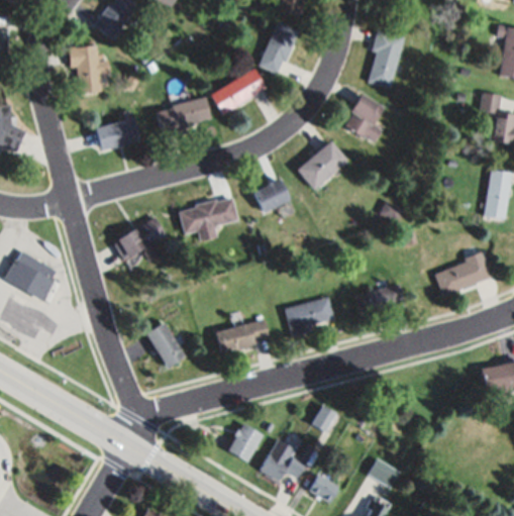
[(26,0),(20,9),(7,0),(26,0)]
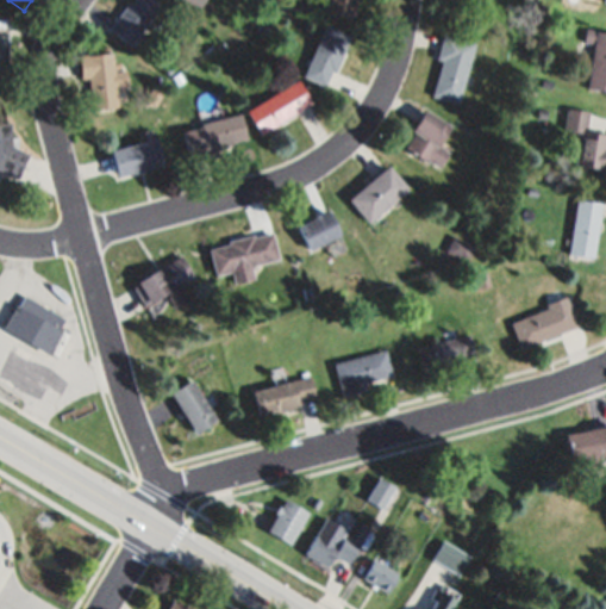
[(133,0),(161,0),(164,2),(132,45),(112,30),(133,0)]
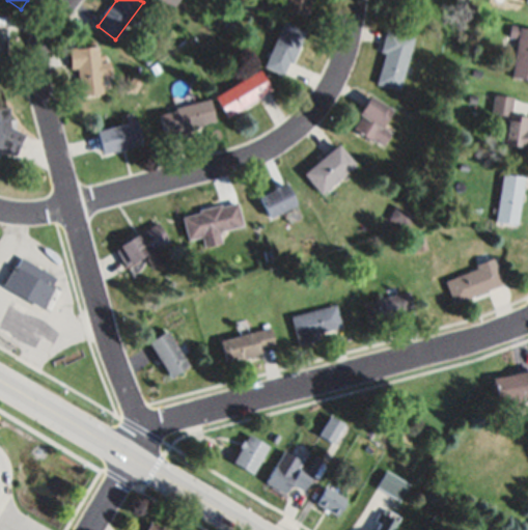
[(176,0),(158,0),(170,9),(176,0)]
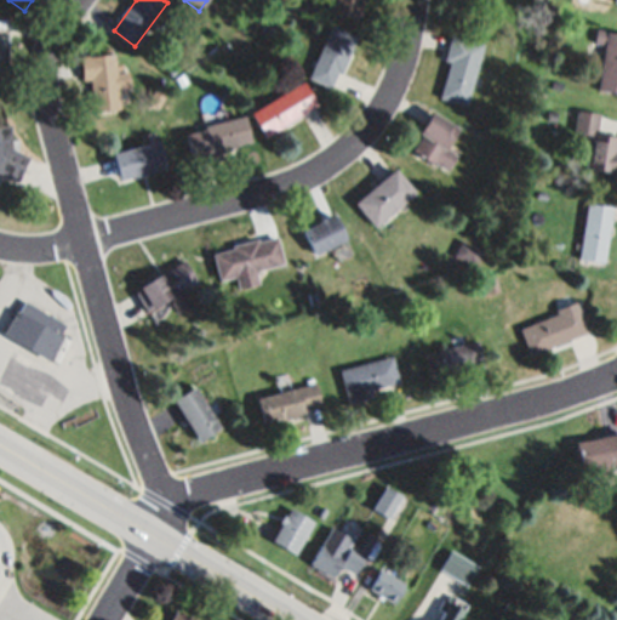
[(220,0),(222,1),(216,13),(210,10),(215,0),(220,0)]
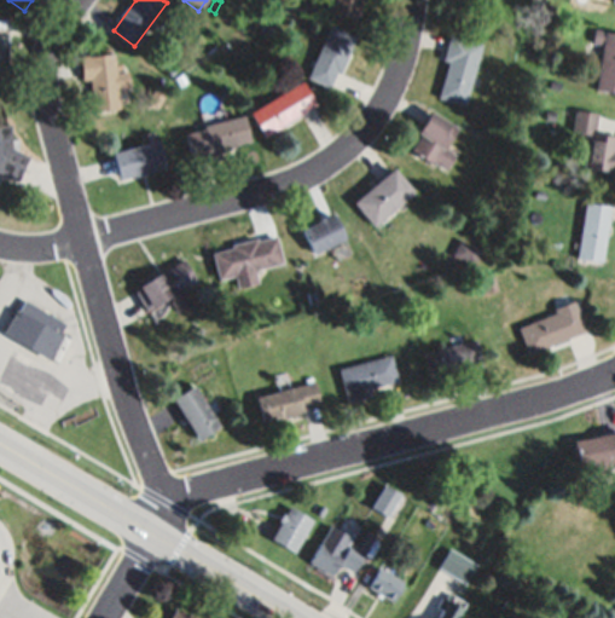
[(363,0),(360,17),(335,12),(337,0),(363,0)]
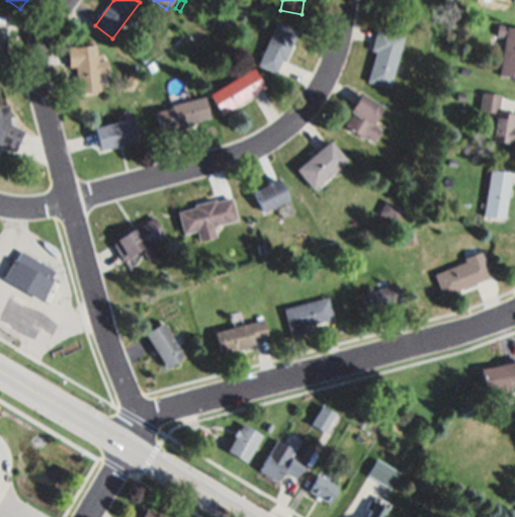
[(279,22),(299,31),(287,61),(283,60),(278,73),(261,65),(279,22)]
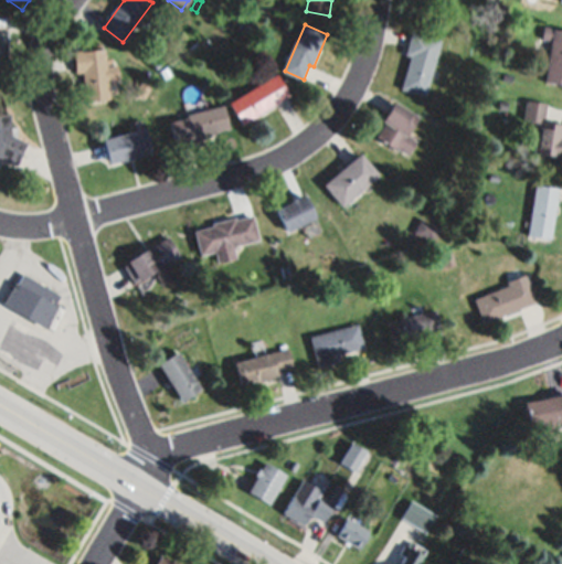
[(561,85),(548,83),(553,40),(543,38),(545,25),(561,28),(561,85)]
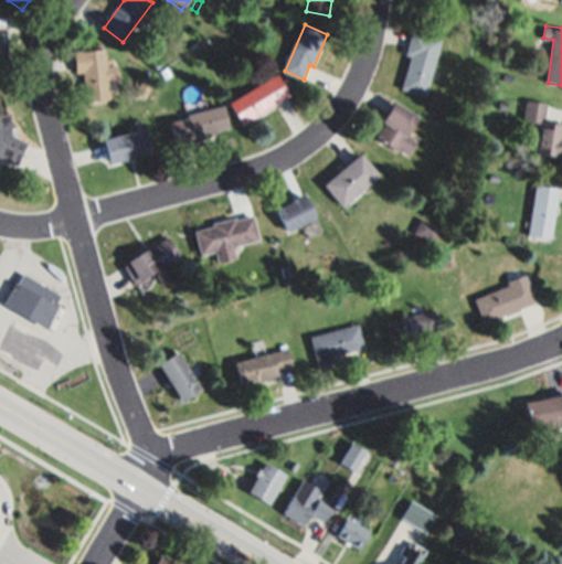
[(0,32),(10,32),(10,70),(0,70),(0,32)]
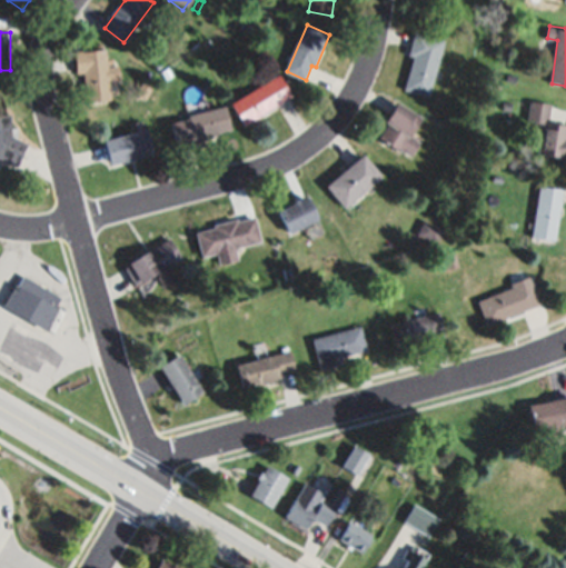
[(446,40),(432,97),(407,90),(416,57),(409,56),(415,32),(446,40)]
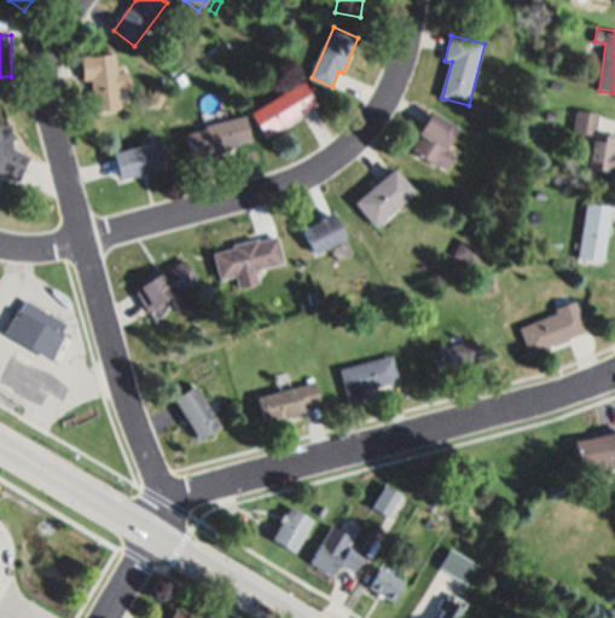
[(83,56),(117,52),(119,65),(126,65),(127,74),(134,73),(135,87),(122,88),(125,111),(97,114),(94,79),(86,80),(83,56)]
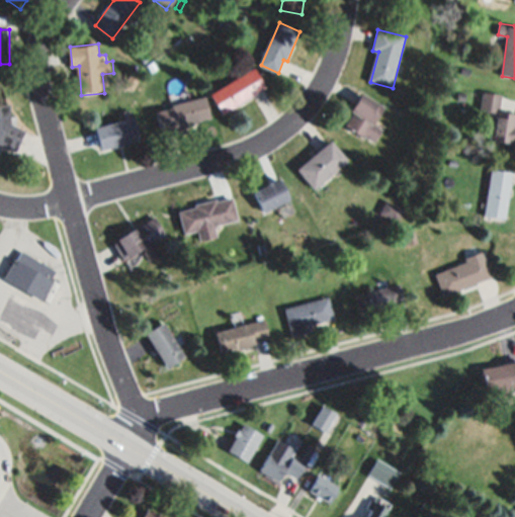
[(154,58),(146,66),(142,62),(150,54),(154,58)]
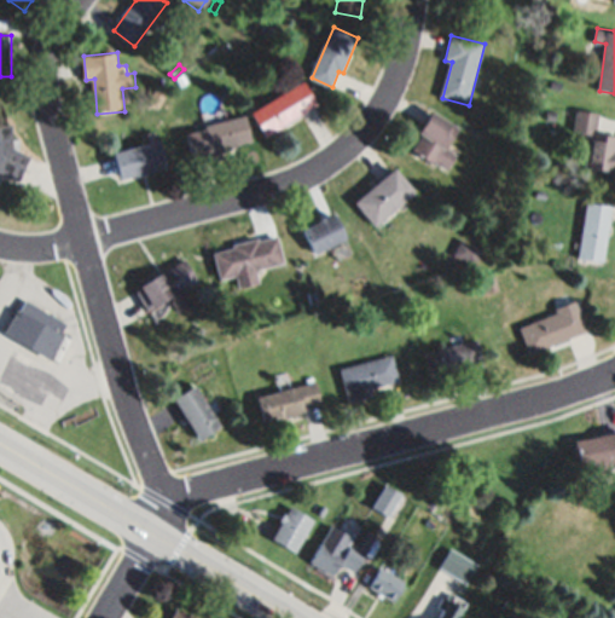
[(551,88),(553,79),(564,81),(562,91),(551,88)]
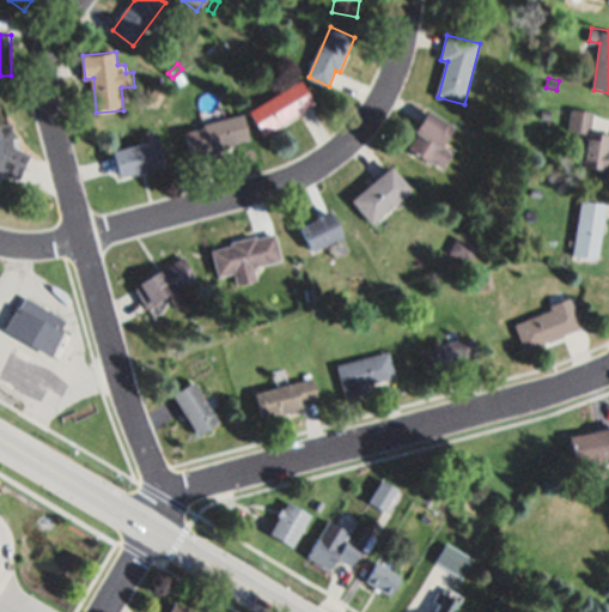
[(250,113),(300,80),(316,104),(265,135),(250,113)]
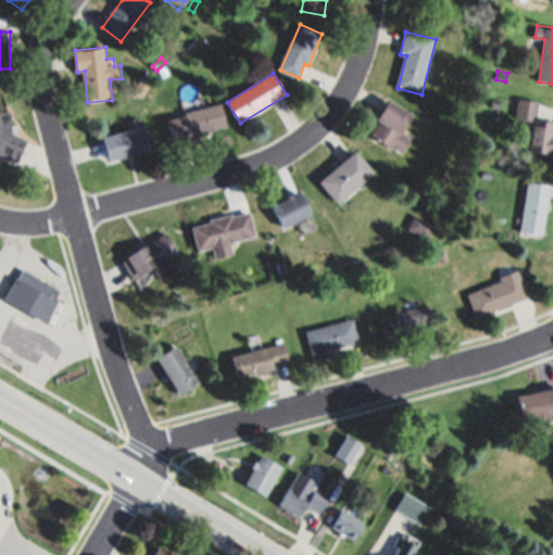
[(492,108),(494,98),(503,100),(501,110),(492,108)]
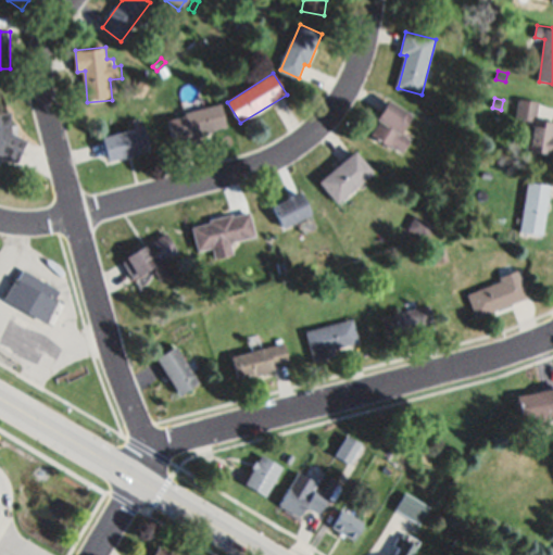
[(519,99),(539,102),(536,122),(552,125),(552,146),(550,156),(528,153),(529,141),(523,140),(526,121),(516,120),(519,99)]
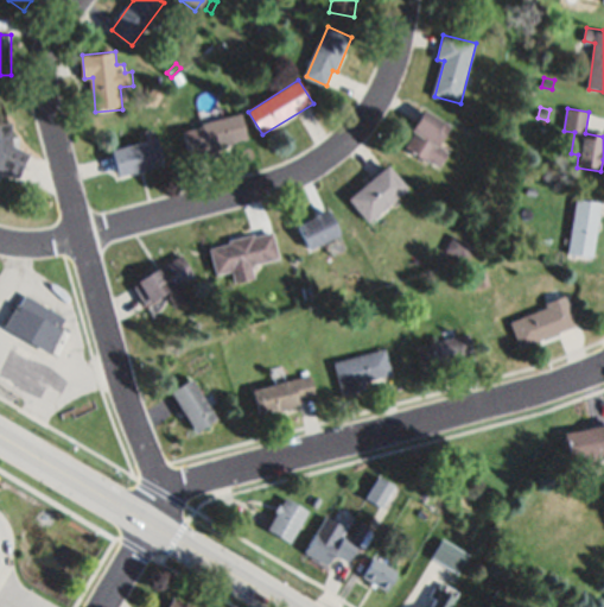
[(424,109),(452,126),(442,146),(451,151),(442,168),(431,160),(427,165),(406,153),(417,134),(412,131),(424,109)]
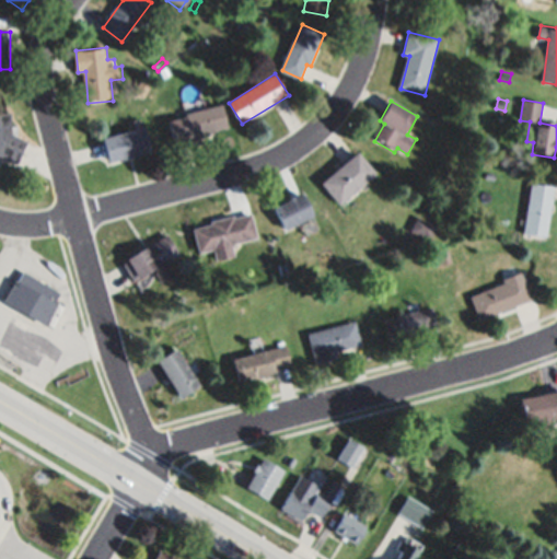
[(170,121),(188,117),(187,114),(223,105),(229,127),(218,129),(219,134),(175,144),(170,121)]
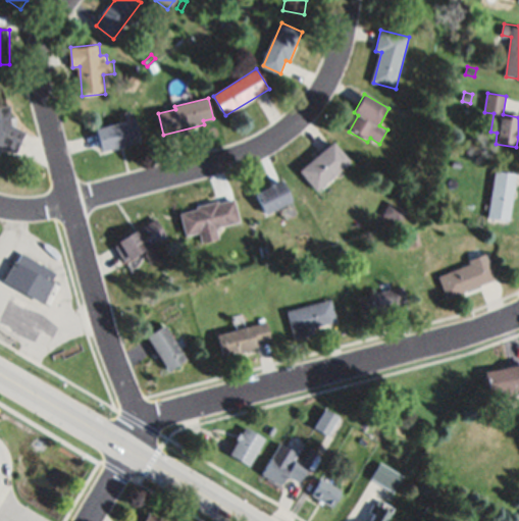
[(0,107),(10,106),(11,124),(28,131),(17,153),(0,146),(0,107)]
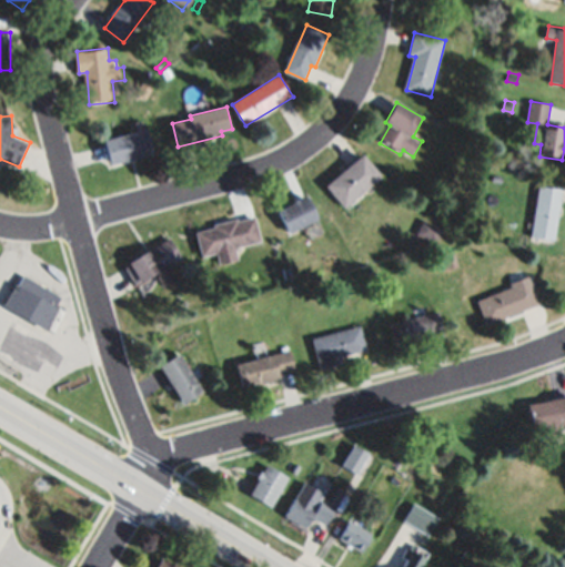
[(106,141),(148,130),(153,153),(112,164),(106,141)]
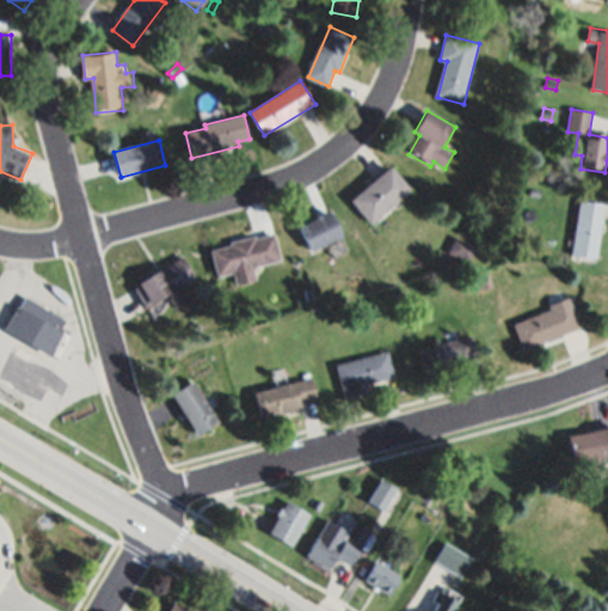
[(352,201),(393,167),(413,191),(373,225),(352,201)]
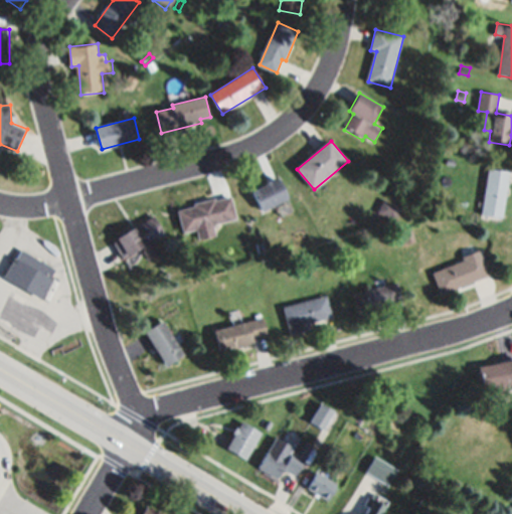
[(489,168),(511,171),(504,219),(482,216),(489,168)]
